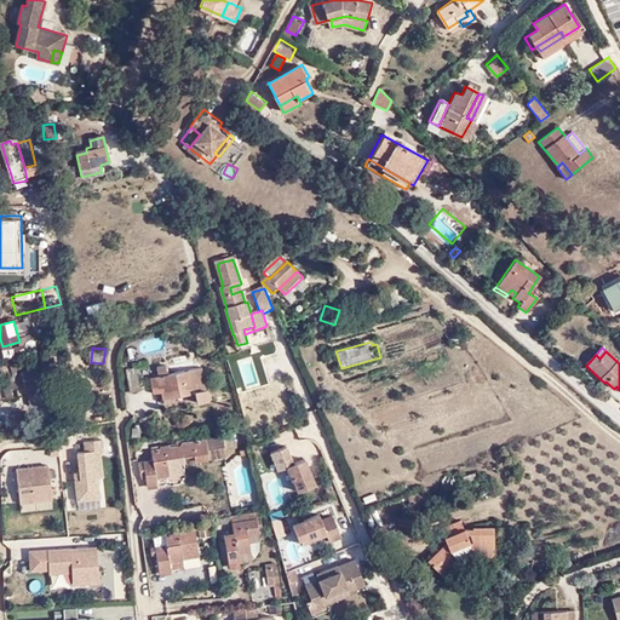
[(42,366),(42,368),(45,378),(62,374),(58,362),(42,366)]
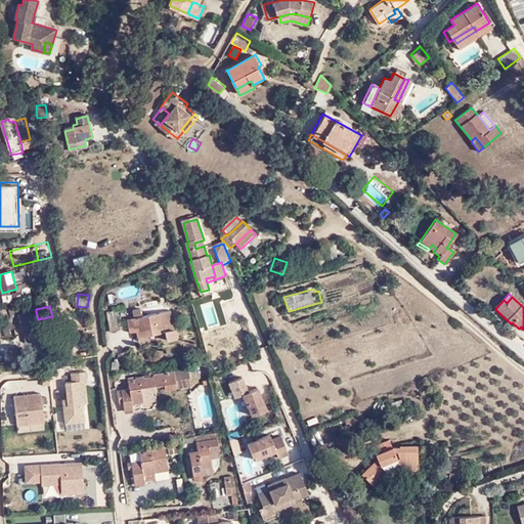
[(134,320),(137,334),(138,339),(165,334),(167,342),(175,340),(177,339),(178,338),(178,336),(178,333),(177,332),(176,331),(174,330),(169,331),(169,326),(173,325),(170,312),(142,317),(140,311),(132,312),(134,319),(134,320)]
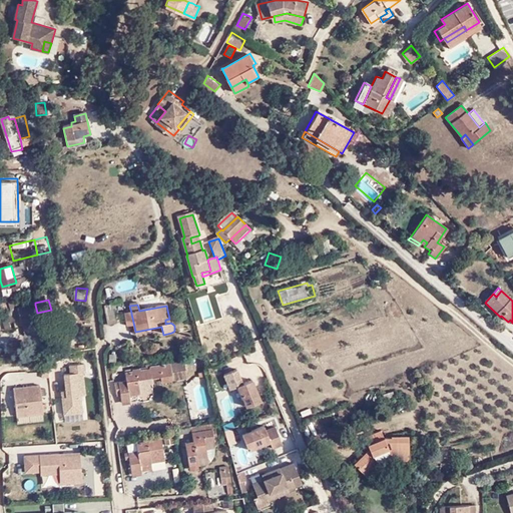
[(105,307),(108,326),(116,324),(113,306),(105,307)]
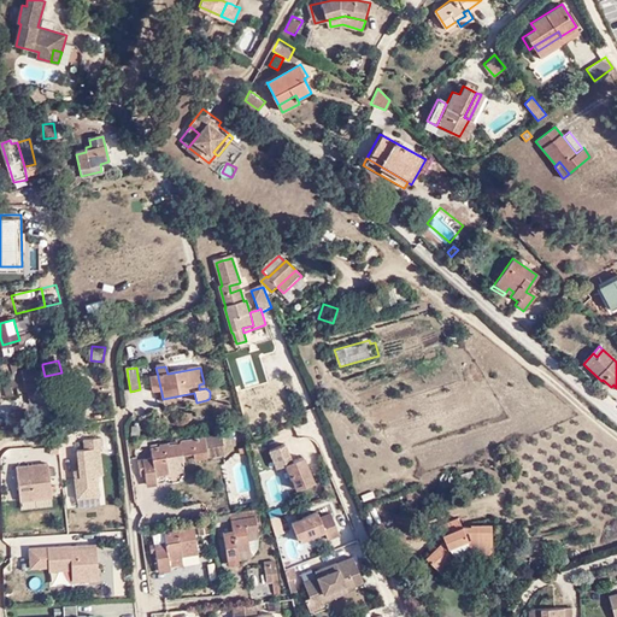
[(153,394),(162,393),(158,377),(150,378),(153,394)]
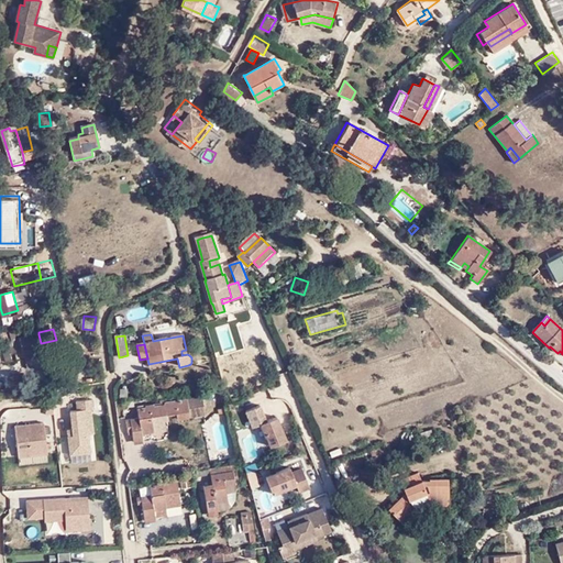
[(153,431),(151,420),(151,416),(165,414),(174,411),(175,417),(188,415),(203,412),(200,395),(185,398),(163,401),(163,399),(157,400),(158,404),(153,405),(153,403),(143,405),(144,407),(136,408),(138,418),(129,419),(125,420),(128,433),(131,432),(133,441),(142,440),(141,433),(153,431)]
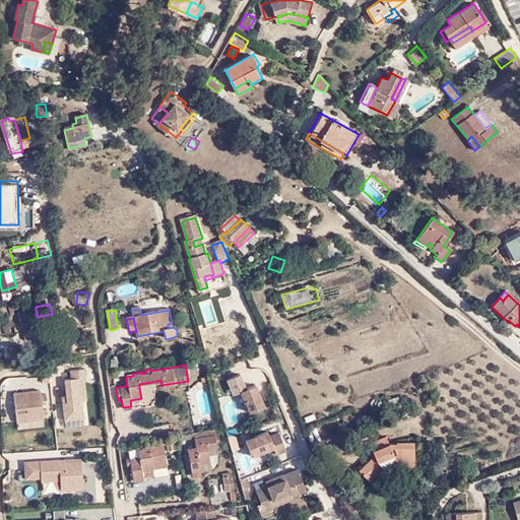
[(61,370),(65,427),(88,425),(84,368),(61,370)]
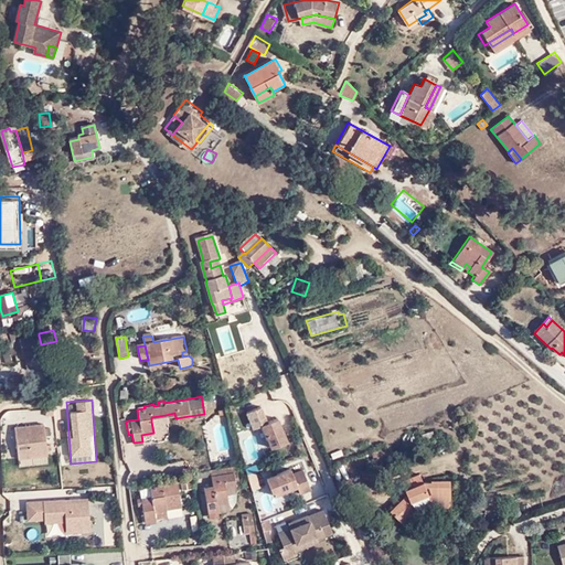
[(262,403),(246,408),(260,448),(289,437),(280,414),(267,418),(262,403)]
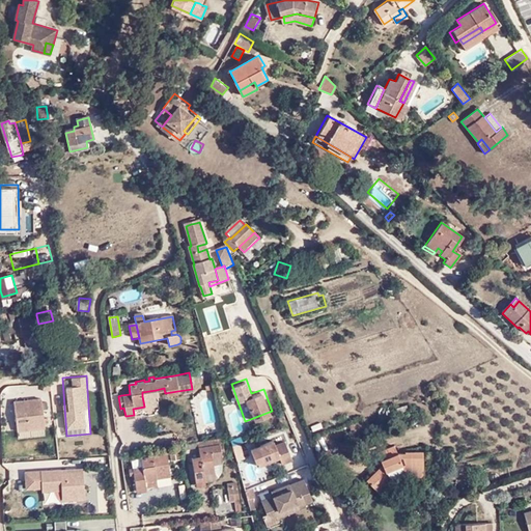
[(120,387),(121,395),(130,394),(129,385),(120,387)]
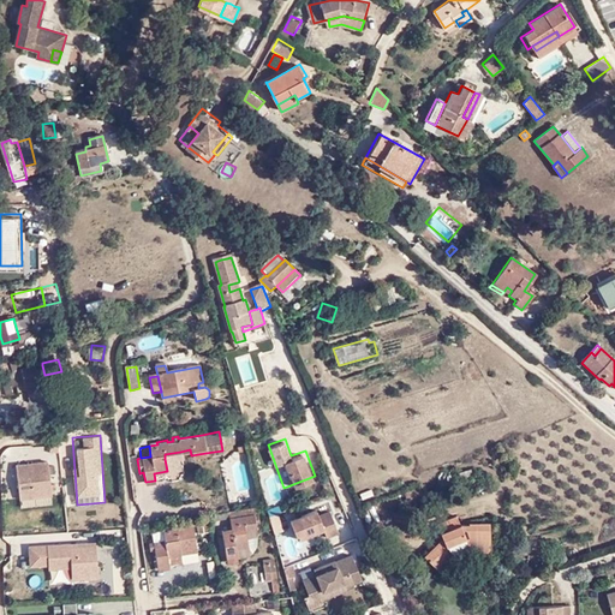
[(17,461),(19,496),(52,495),(49,459),(17,461)]
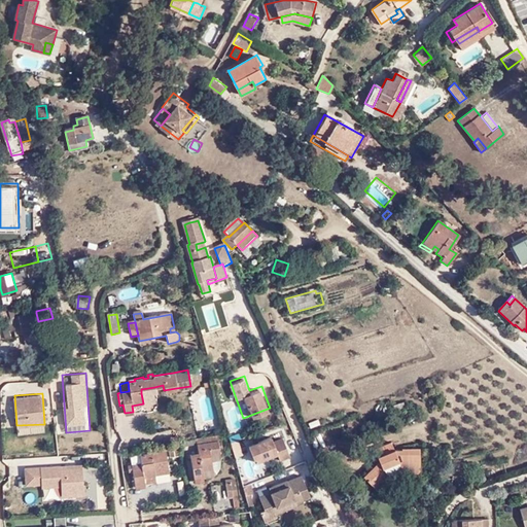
[(360,419),(349,423),(350,429),(362,425),(360,419)]
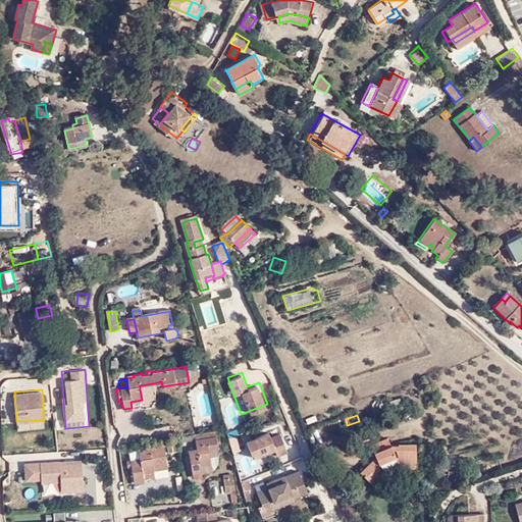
[(269,428),(246,437),(253,456),(276,448),(269,428)]
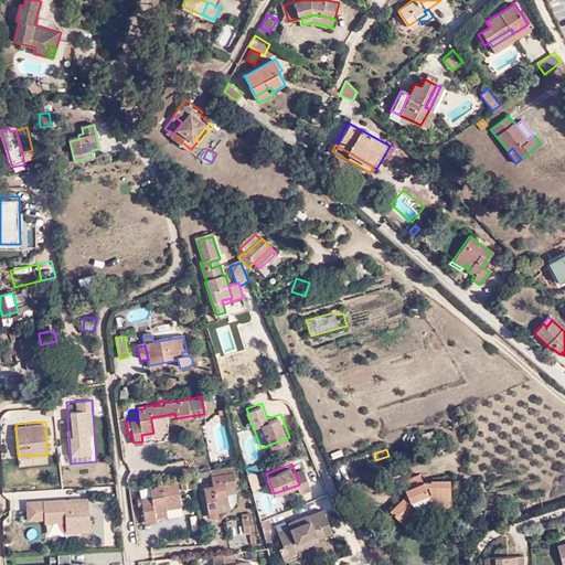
[(302,492),(312,489),(304,465),(294,468),(302,492)]
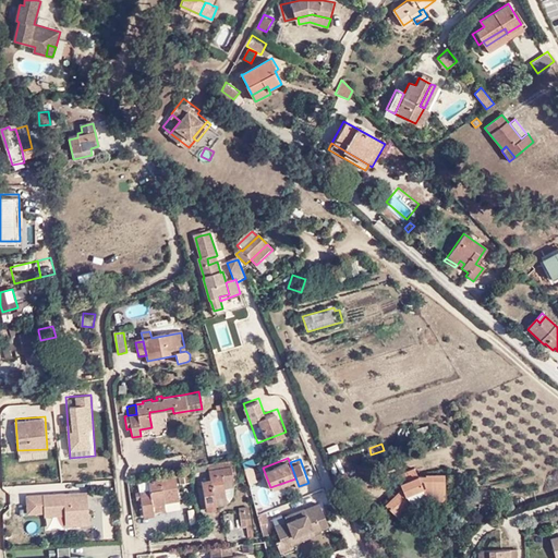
[(254,465),(246,468),(249,481),(257,480),(254,465)]
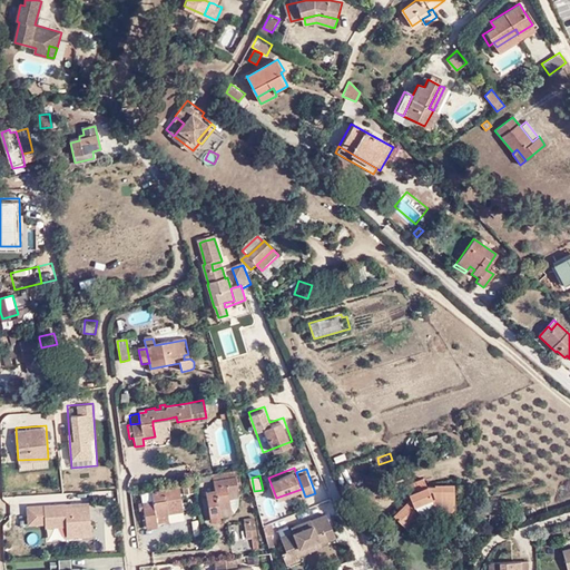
[(207,495),(210,518),(220,517),(220,511),(232,509),(231,500),(241,498),(239,490),(243,490),(241,478),(214,482),(216,494),(207,495)]
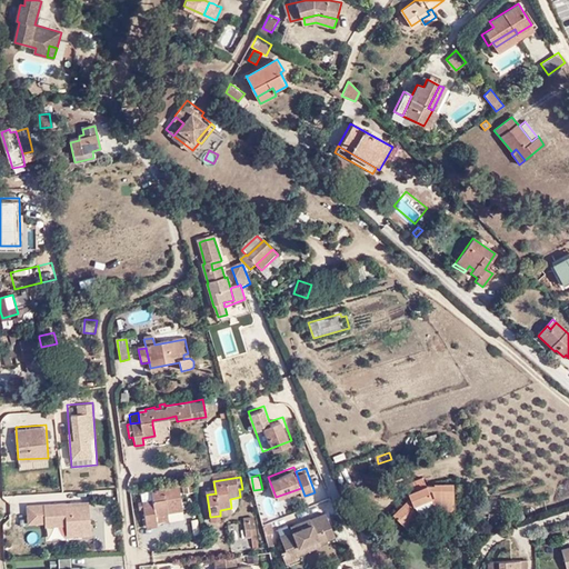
[(413,497),(410,499),(395,516),(411,531),(419,522),(415,518),(420,511),(435,510),(453,510),(453,486),(436,486),(435,488),(427,488),(425,479),(405,486),(408,495),(412,492),(413,497)]
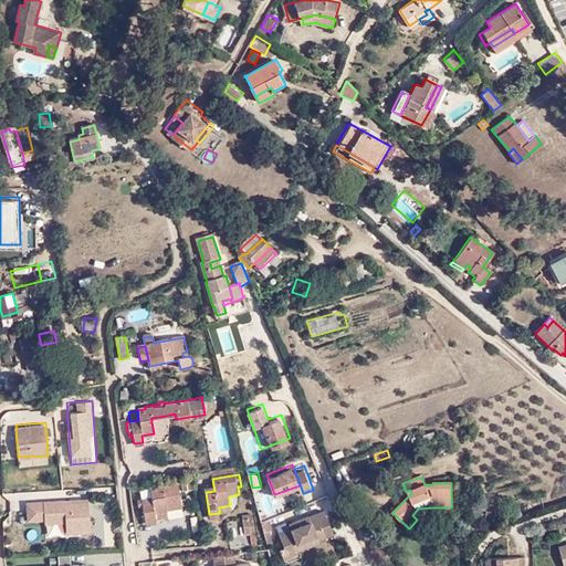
[(153,499),(143,501),(138,502),(139,509),(144,507),(147,525),(158,523),(157,516),(168,514),(167,506),(166,499),(181,495),(179,484),(159,488),(159,489),(152,491),(153,499)]
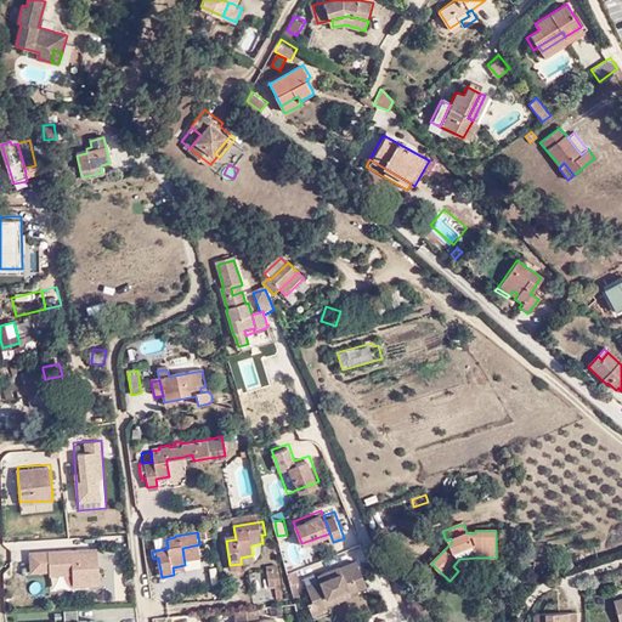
[(156,541),(157,550),(168,548),(167,539),(156,541)]
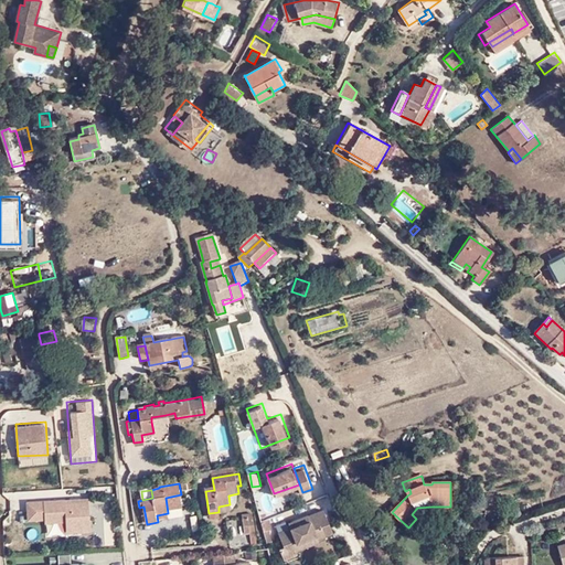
[(182,503),(181,494),(166,498),(167,505),(182,503)]
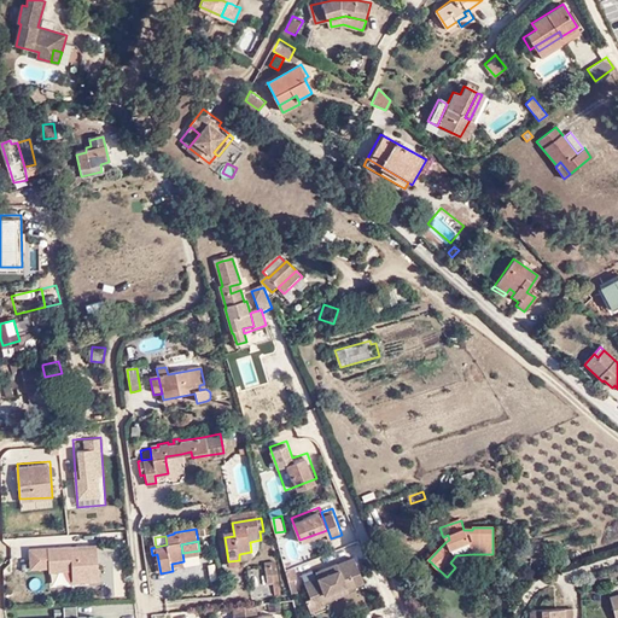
[(99,581),(97,542),(28,546),(29,569),(47,567),(48,584),(99,581)]
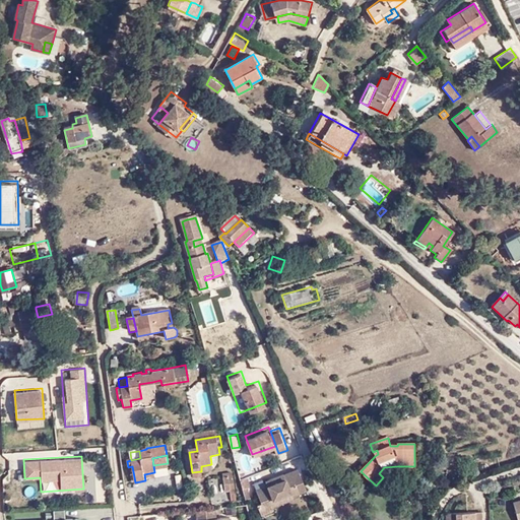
[(212,471),(211,464),(201,466),(201,471),(202,473),(212,471)]
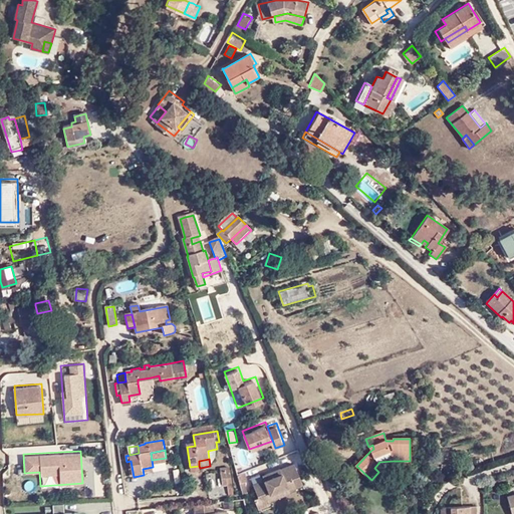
[(410,467),(410,461),(393,461),(379,462),(374,468),(378,472),(383,468),(395,466),(410,467)]
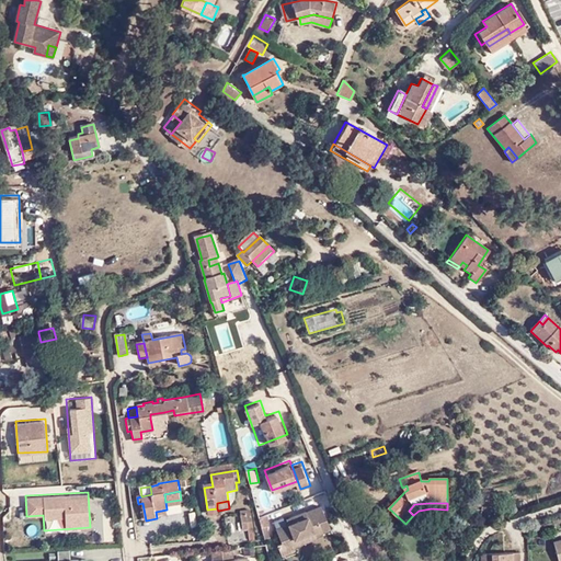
[(317,524),(321,533),(329,528),(321,507),(306,513),(305,512),(285,519),(287,525),(275,529),(281,544),(276,545),(281,556),(294,550),(293,548),(293,547),(289,541),(290,541),(312,533),(312,531),(310,526),(317,524)]
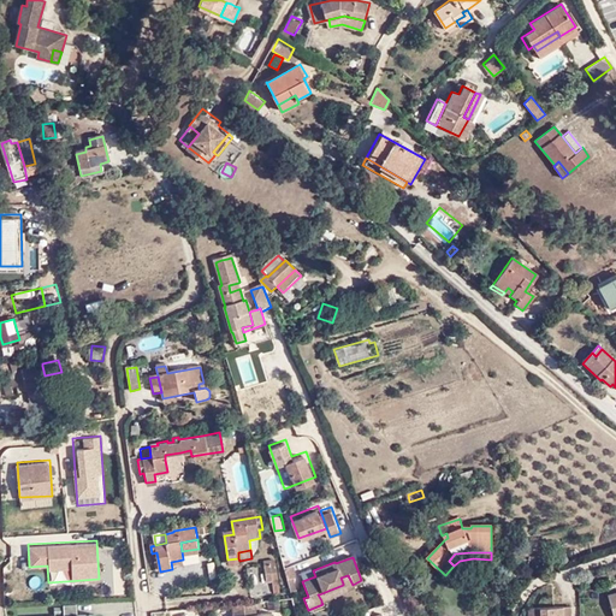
[(277,560),(267,561),(270,582),(276,581),(277,593),(282,592),(280,584),(277,560)]
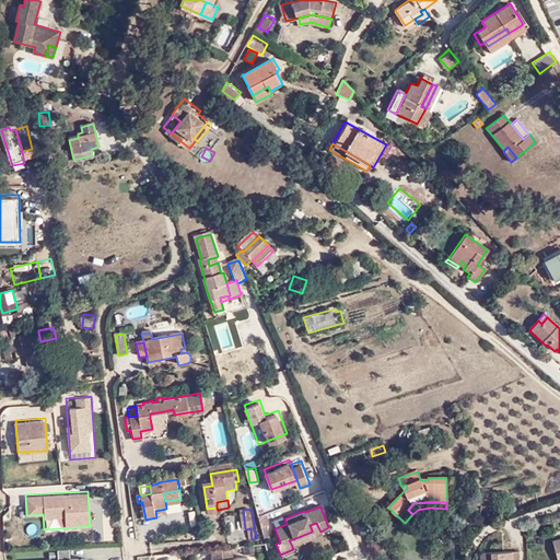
[(39,522),(26,522),(26,534),(39,535),(39,522)]
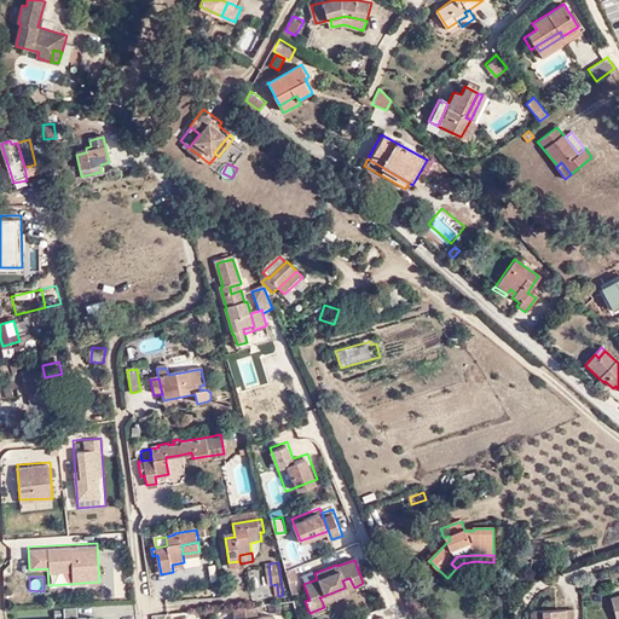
[(345,586),(345,588),(347,590),(354,588),(350,578),(342,580),(345,586)]
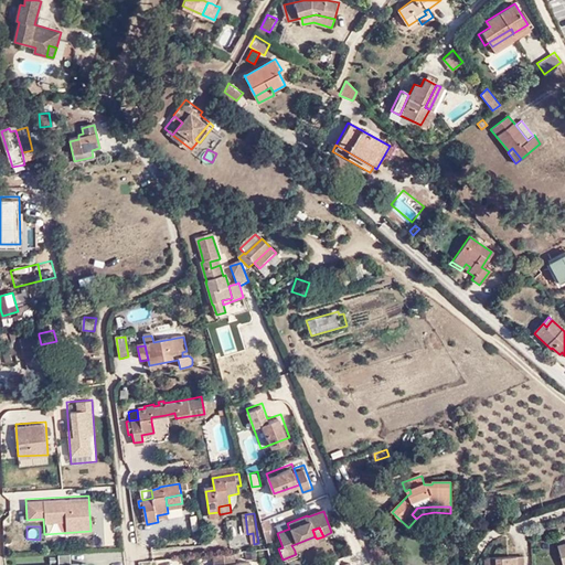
[(315,536),(292,545),(295,551),(318,542),(317,539),(315,536)]
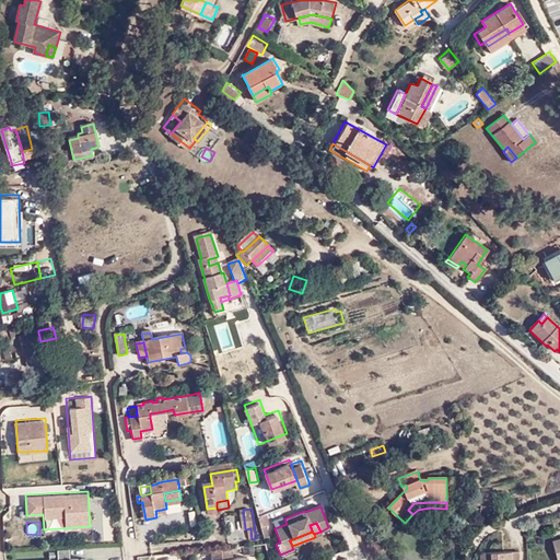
[(232,548),(212,550),(212,559),(248,559),(233,559),(232,548)]
